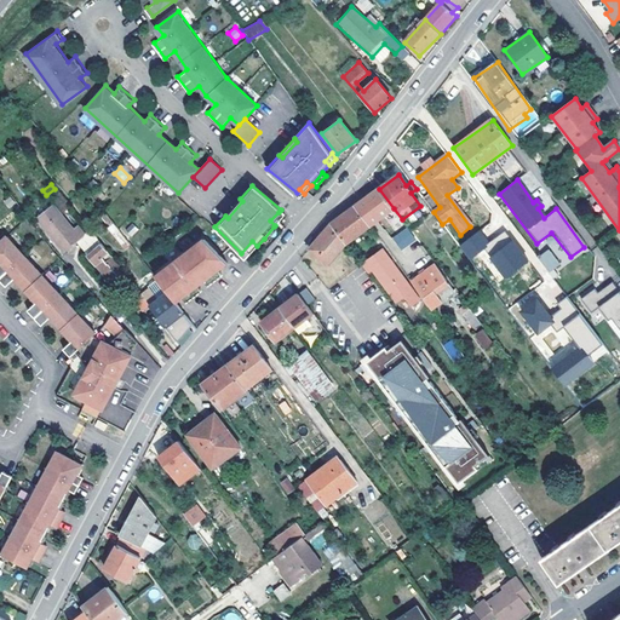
[(362,202),(375,222),(394,208),(379,189),(362,202)]
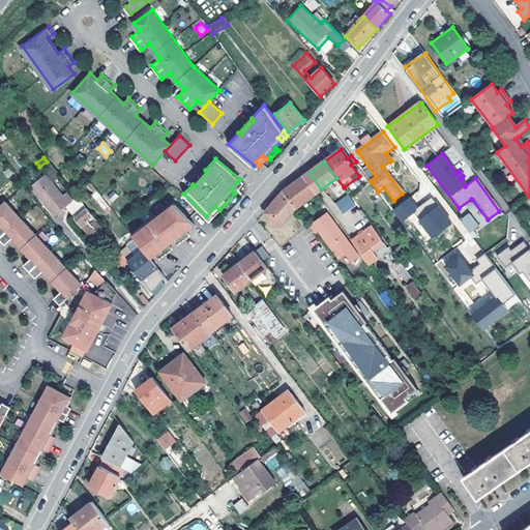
[(57,194),(65,204),(76,197),(66,185),(61,189),(56,182),(52,185),(34,165),(21,175),(43,204),(57,194)]
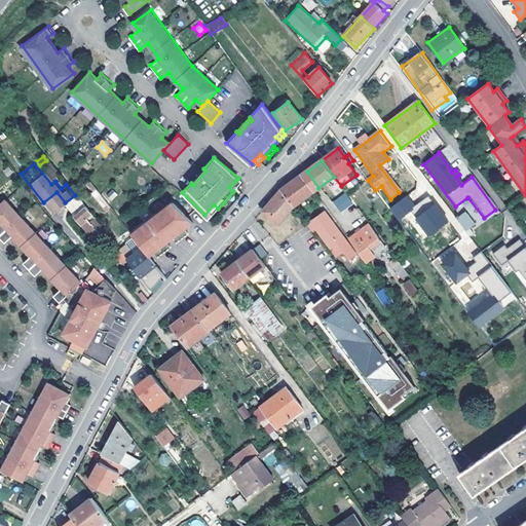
[(203,168),(191,183),(193,185),(205,171),(203,168)]
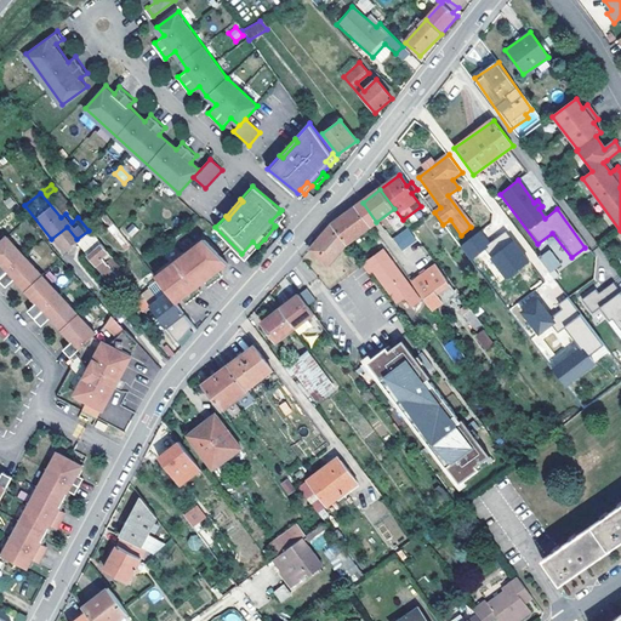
[(363,203),(355,208),(370,227),(376,222),(363,203)]
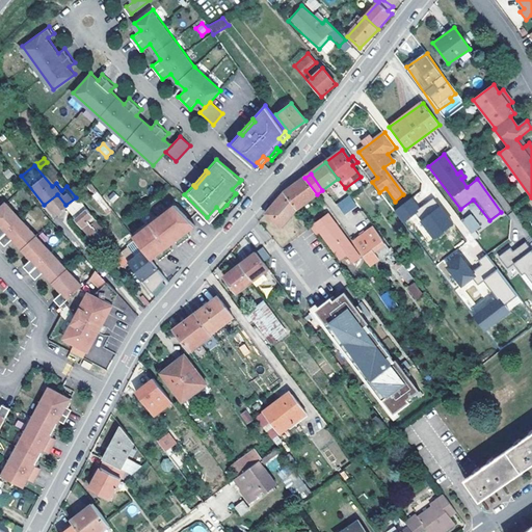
[(285,192),(297,209),(317,194),(304,178),(285,192)]
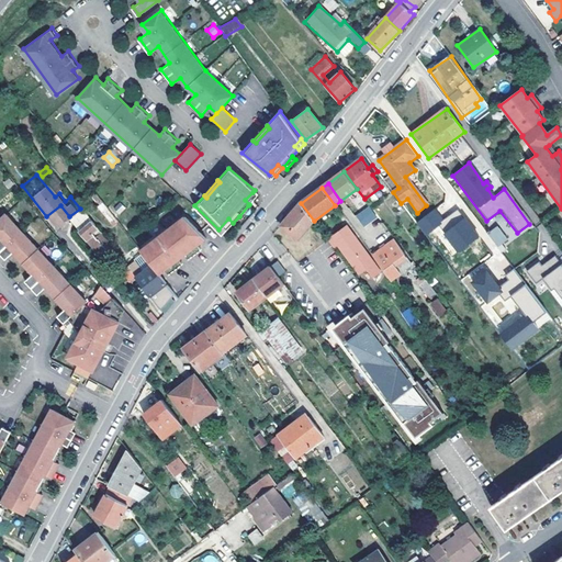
[(253,192),(245,200),(249,204),(257,197),(253,192)]
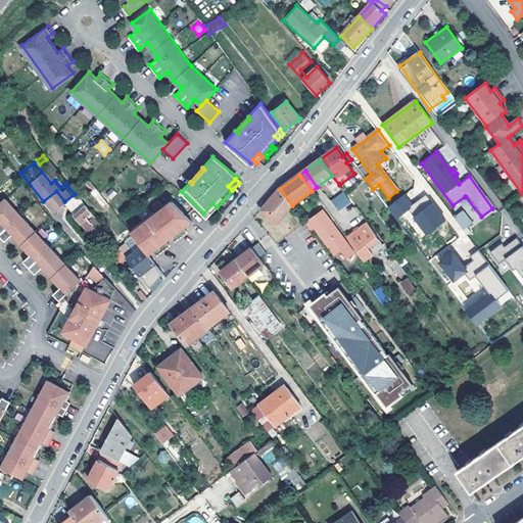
[(292,205),(280,189),(262,210),(276,224),(295,209),(292,205)]
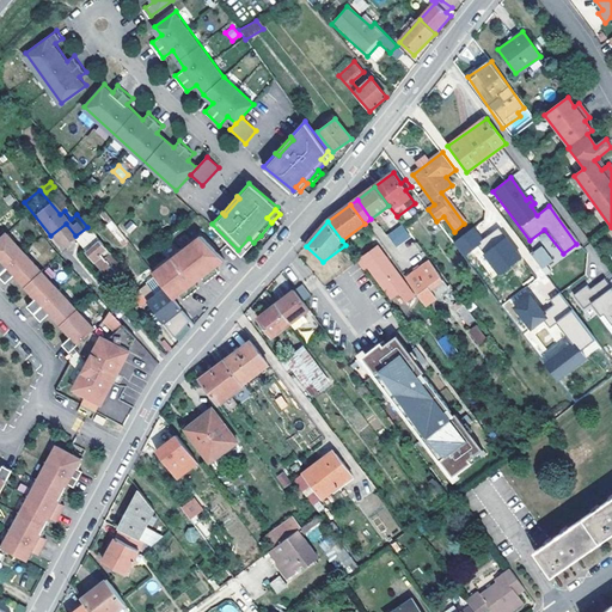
[(270,224),(261,236),(263,238),(274,227),(270,224)]
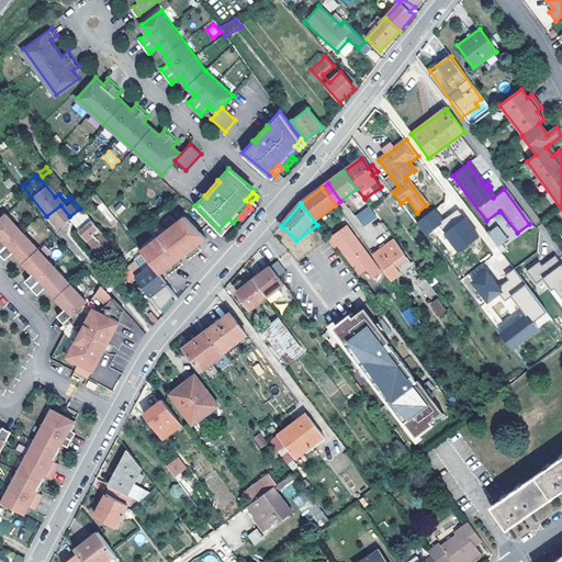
[(356,214),(363,226),(377,217),(369,205),(356,214)]
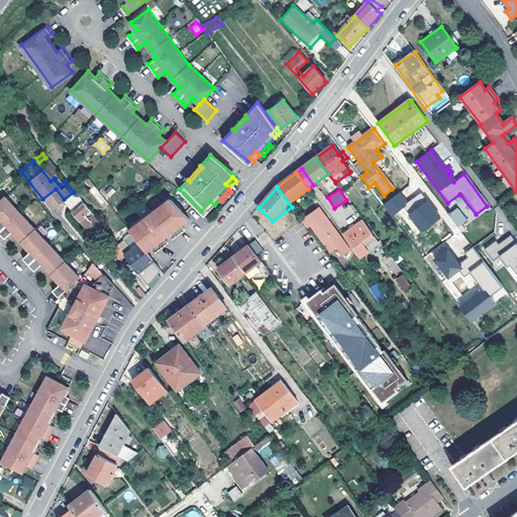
[(383,205),(393,218),(400,213),(416,236),(441,217),(422,191),(408,201),(401,192),(383,205)]
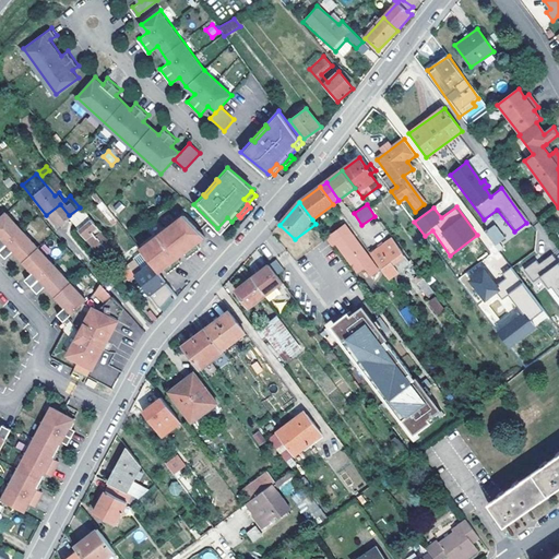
[(84,242),(99,232),(80,207),(69,215),(64,218),(84,242)]
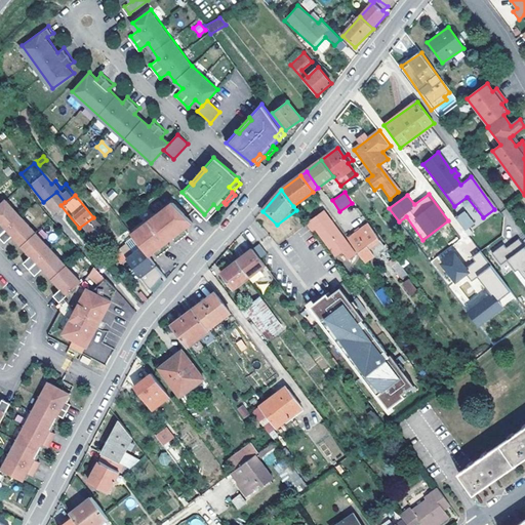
[(52,295),(58,303),(80,283),(4,200),(0,203),(0,238),(4,243),(11,236),(30,256),(23,263),(34,276),(41,269),(59,289),(52,295)]
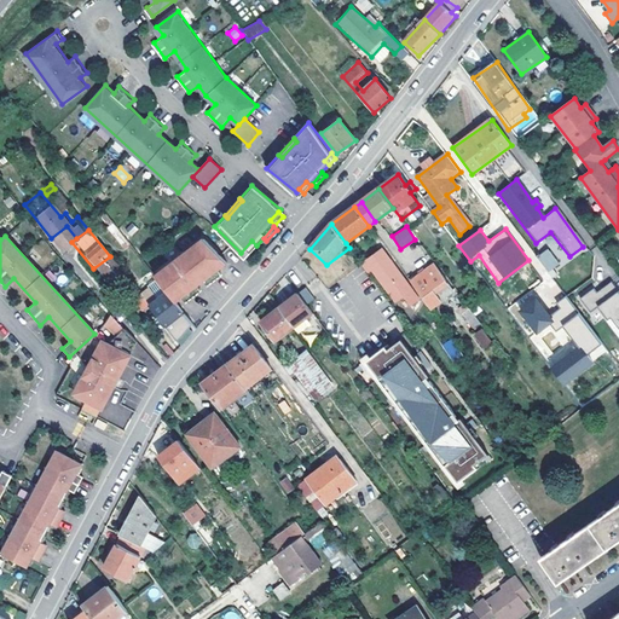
[(168,291),(177,302),(184,296),(198,284),(204,279),(219,268),(227,262),(203,239),(201,239),(155,276),(168,291)]
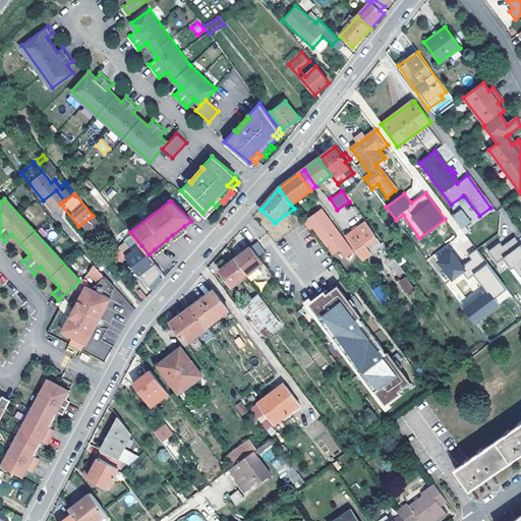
[(216,207),(212,203),(203,213),(207,217),(216,207)]
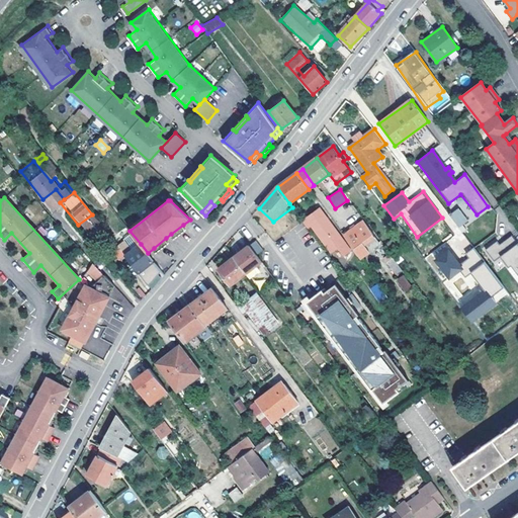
[(303,222),(313,235),(317,232),(336,258),(348,249),(321,209),(303,222)]
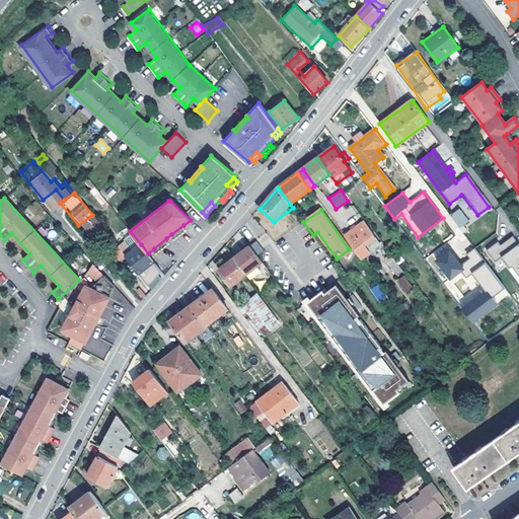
[(467,223),(458,211),(449,218),(458,230),(467,223)]
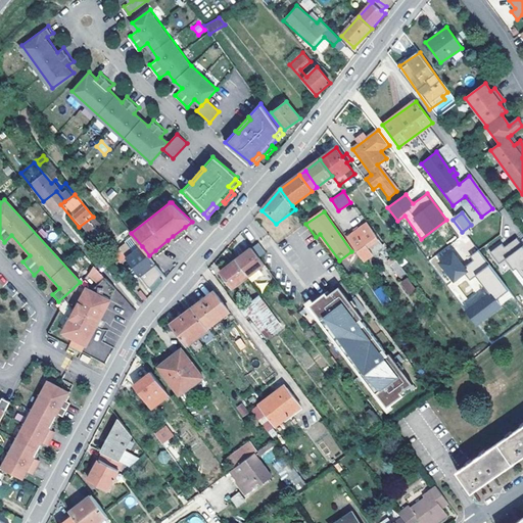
[(364,221),(344,235),(364,262),(374,254),(371,249),(377,245),(376,244),(379,243),(364,221)]
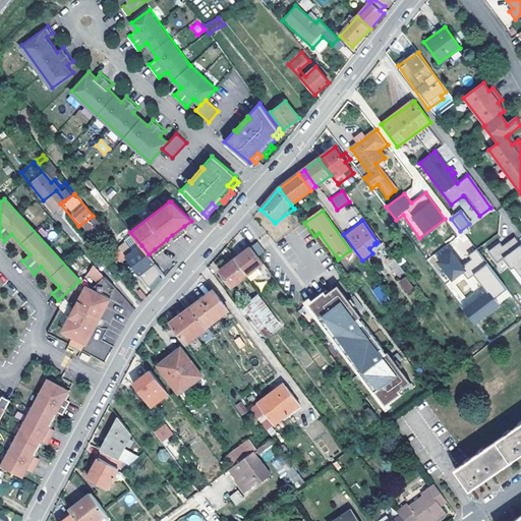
[(184,226),(172,235),(177,241),(189,232),(184,226)]
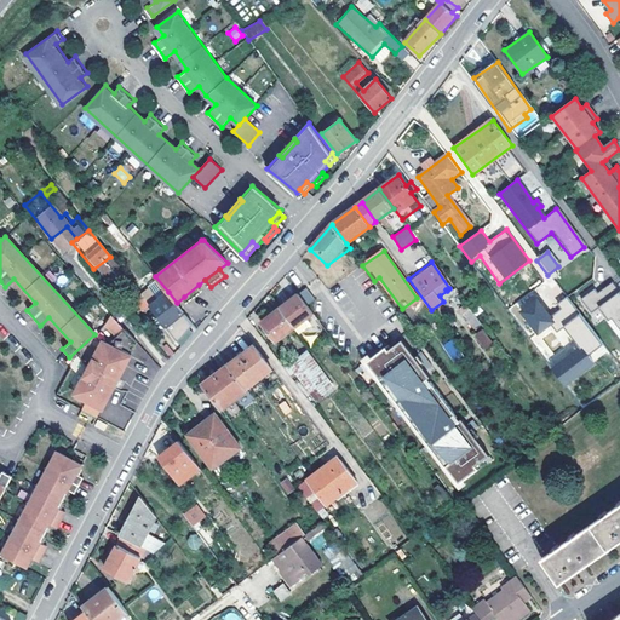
[(619,327),(619,294),(610,281),(595,293),(592,290),(579,299),(586,310),(595,304),(607,319),(609,317),(618,328),(619,327)]
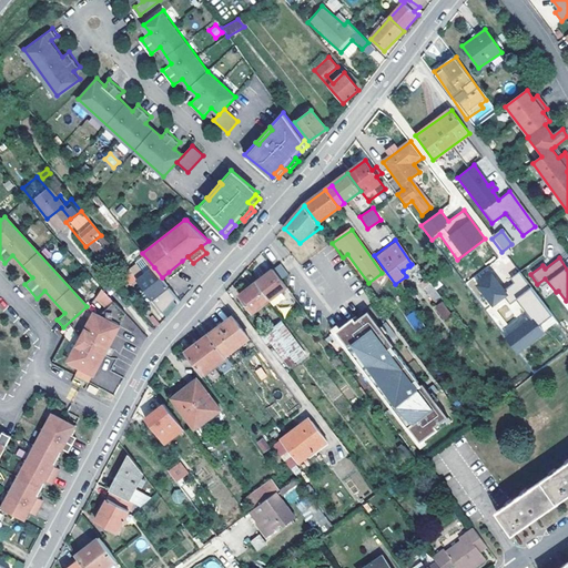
[(182,261),(169,272),(173,279),(188,267),(182,261)]
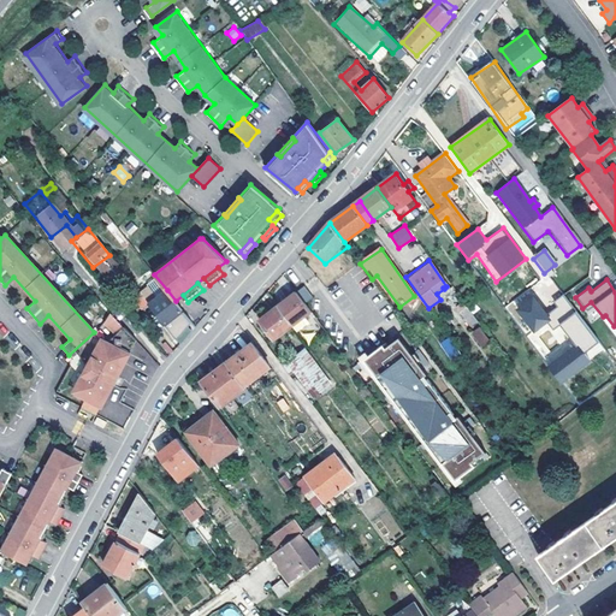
[(296,294),(304,304),(313,298),(304,288),(296,294)]
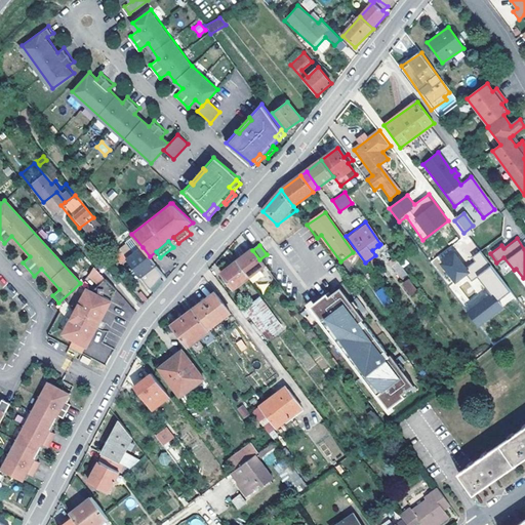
[(515,300),(482,250),(472,256),(475,261),(467,267),(452,245),(436,256),(454,283),(450,286),(477,326),(515,300)]
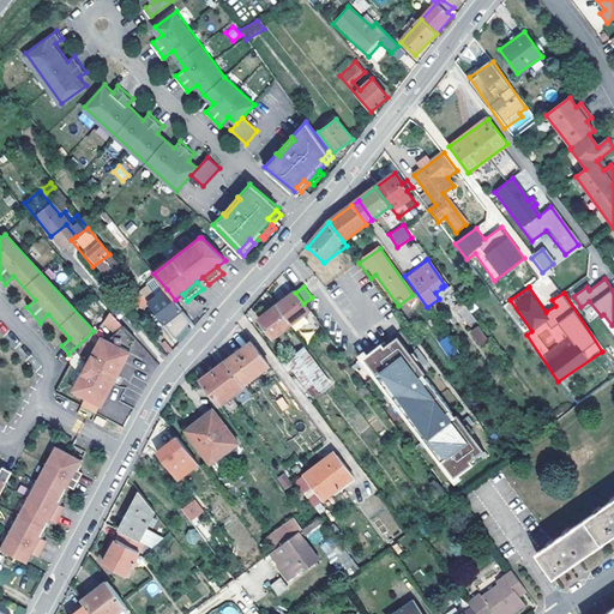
[(149,304),(166,324),(184,309),(175,300),(167,289),(149,304)]
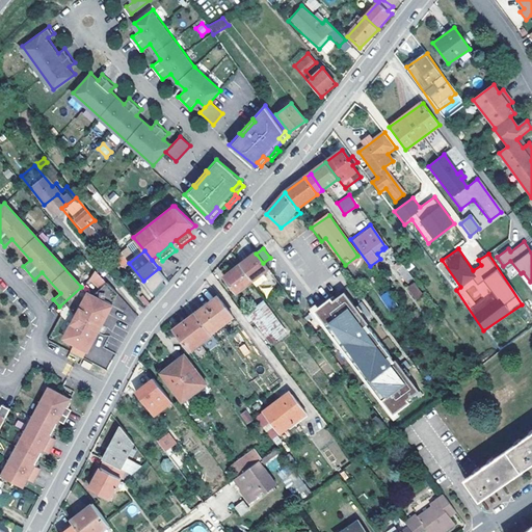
[(240,265),(253,281),(268,270),(263,263),(256,254),(240,265)]
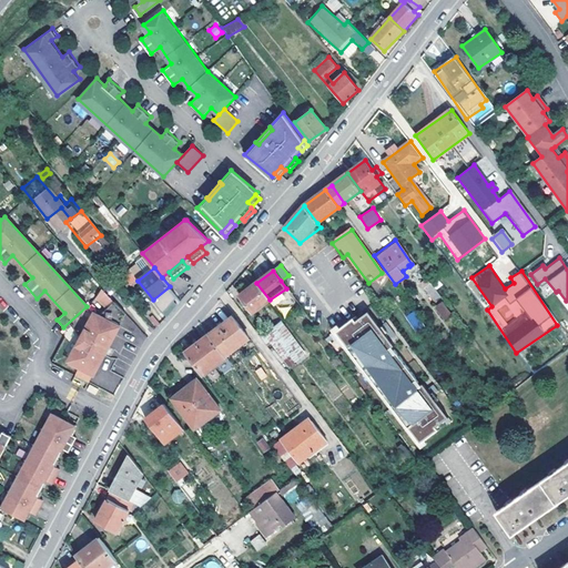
[(421,286),(430,300),(438,295),(428,282),(421,286)]
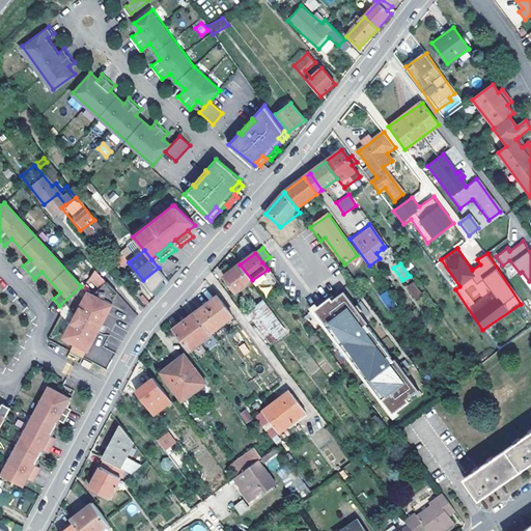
[(235,292),(252,280),(240,264),(224,276),(235,292)]
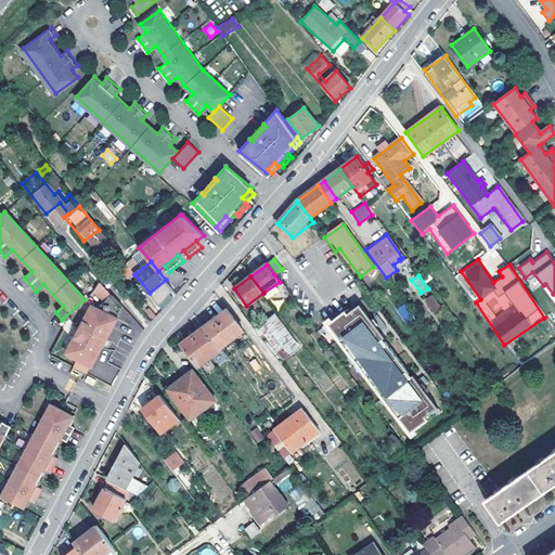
[(91,365),(123,308),(106,291),(97,309),(92,307),(67,353),(91,365)]
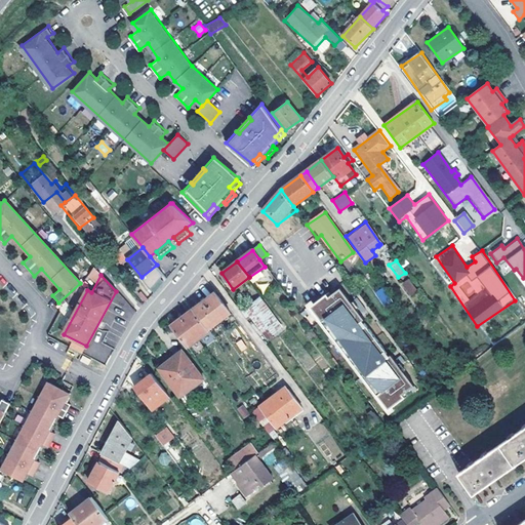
[(409,279),(401,284),(409,296),(417,291),(409,279)]
